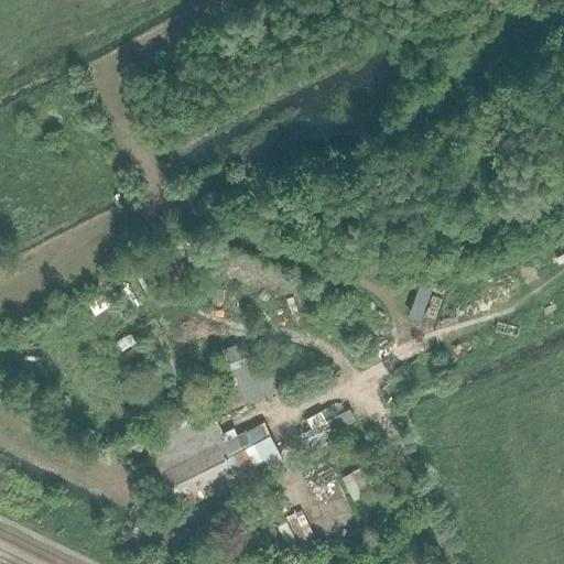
[(112,290),(89,305),(96,315),(119,300),(112,290)]
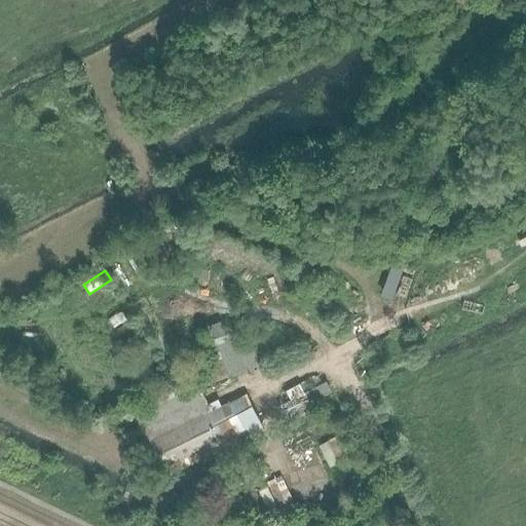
[(208,326),(213,338),(225,334),(221,322),(208,326)]
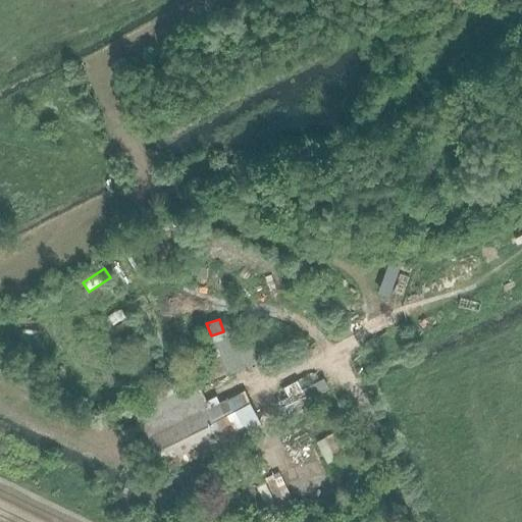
[(298,380),(283,386),(289,397),(290,399),(304,392),(303,388),(298,380)]
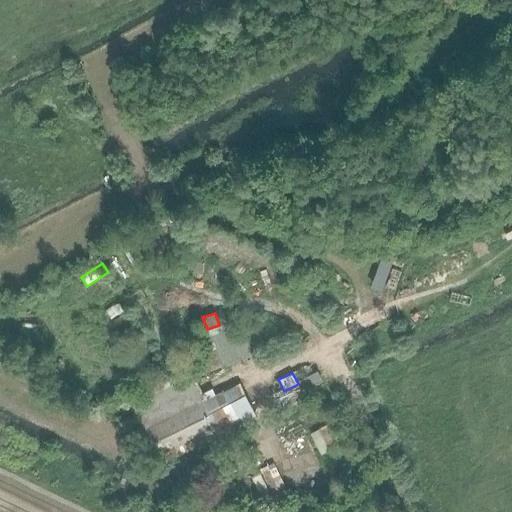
[(195,407),(142,435),(155,460),(208,432),(195,407)]
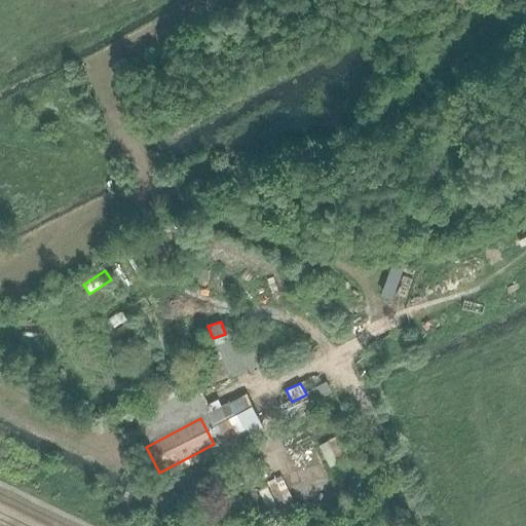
[(355,454),(344,433),(318,446),(330,467),(355,454)]
